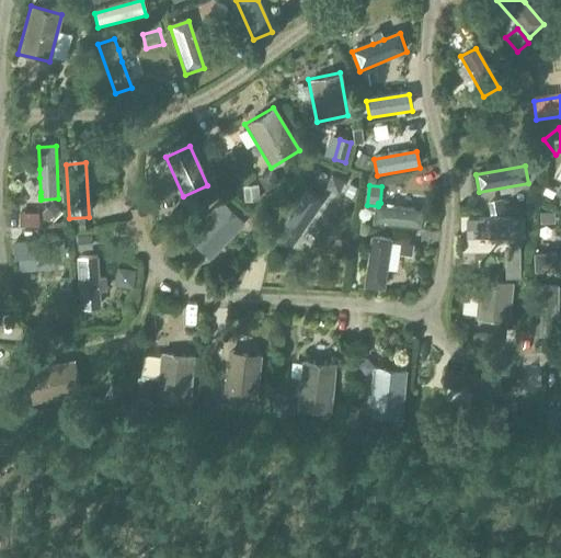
[(260,203),(258,186),(242,189),(243,204),(260,203)]
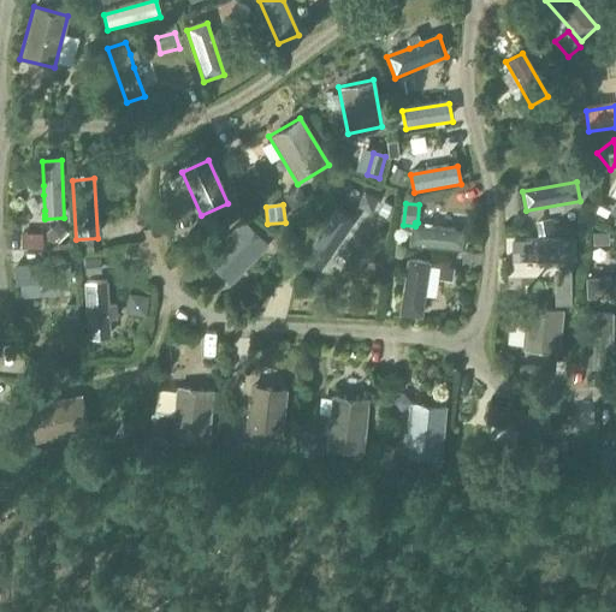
[(338,211),(303,259),(321,271),(355,224),(338,211)]
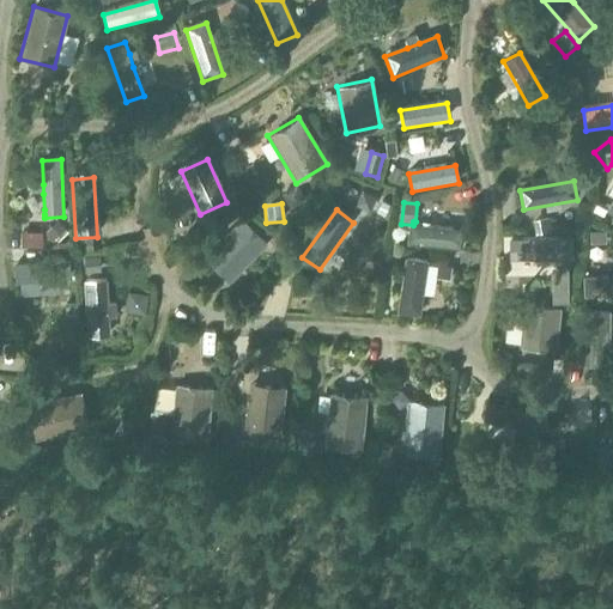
[(202,257),(228,281),(266,243),(241,219),(202,257)]
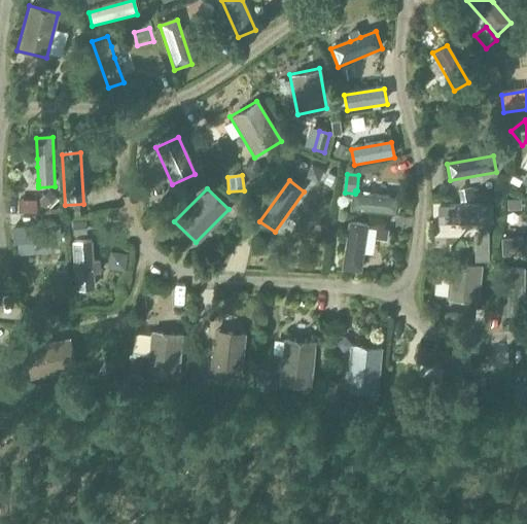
[(352,195),(350,211),(396,216),(398,200),(352,195)]
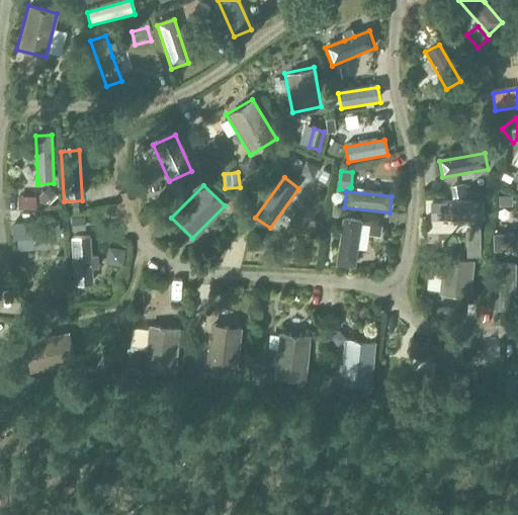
[(21,203),(22,218),(44,216),(42,201),(21,203)]
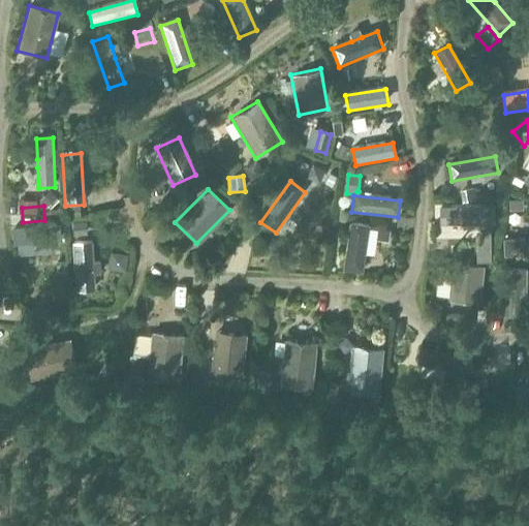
[(495,209),(439,209),(440,227),(495,226),(495,209)]
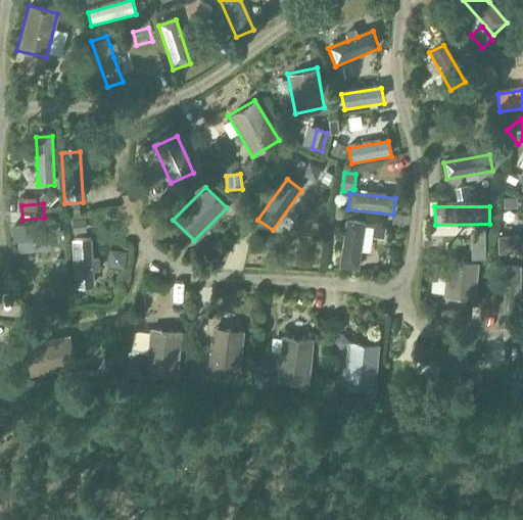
[(346,222),(339,268),(358,271),(361,252),(365,227),(365,225),(346,222)]
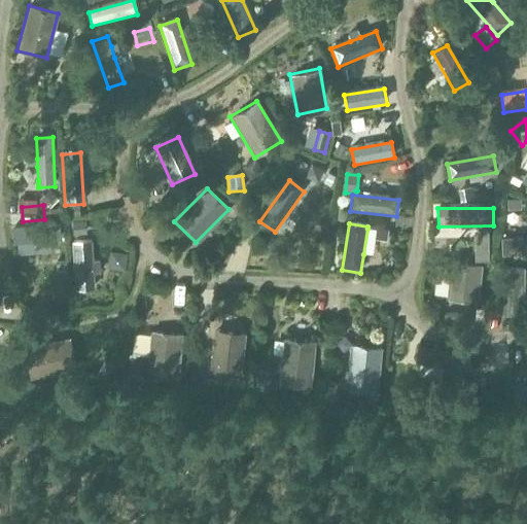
[(59,224),(10,229),(12,246),(60,242),(59,224)]
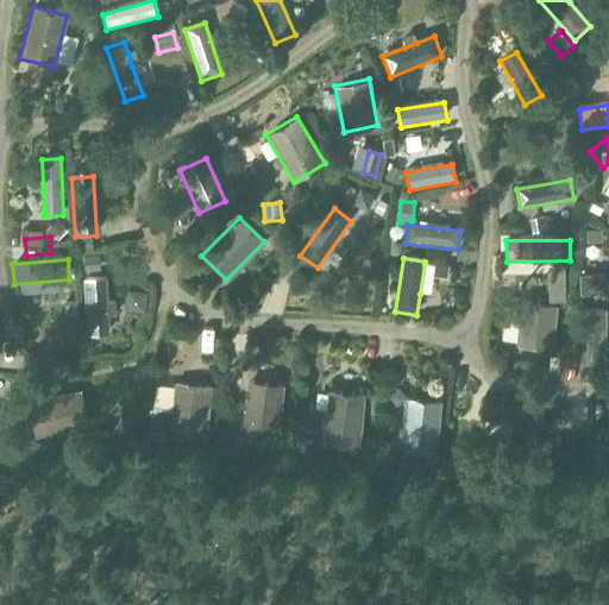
[(608,277),(582,278),(583,297),(608,295),(608,277)]
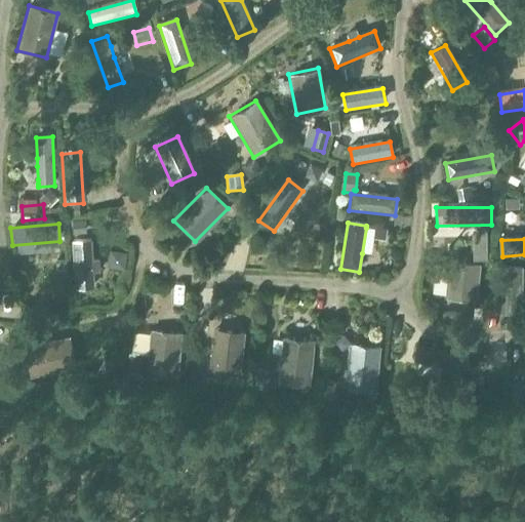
[(91,242),(72,243),(75,290),(94,289),(91,242)]
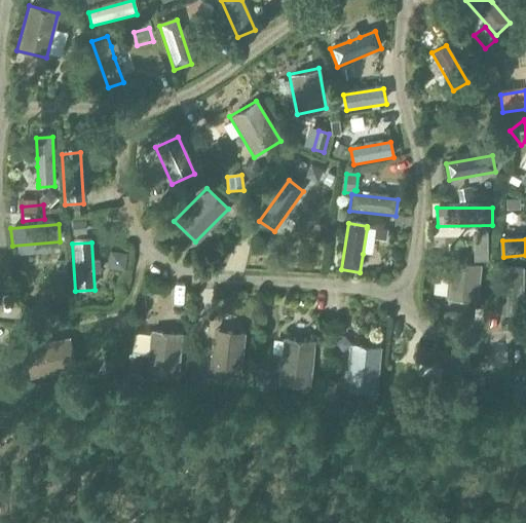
[(480,306),(484,268),(452,265),(448,303),(480,306)]
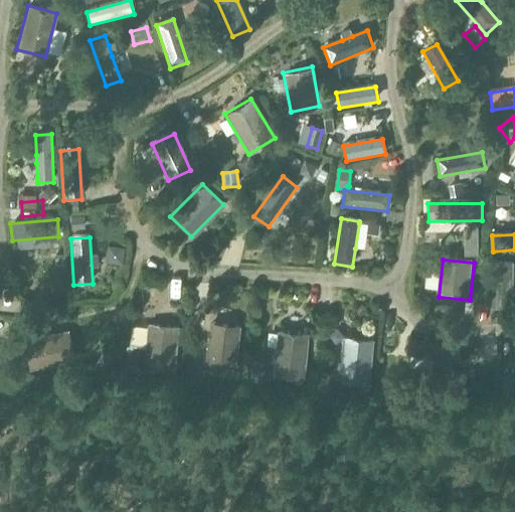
[(512,265),(488,265),(487,309),(511,309),(512,265)]
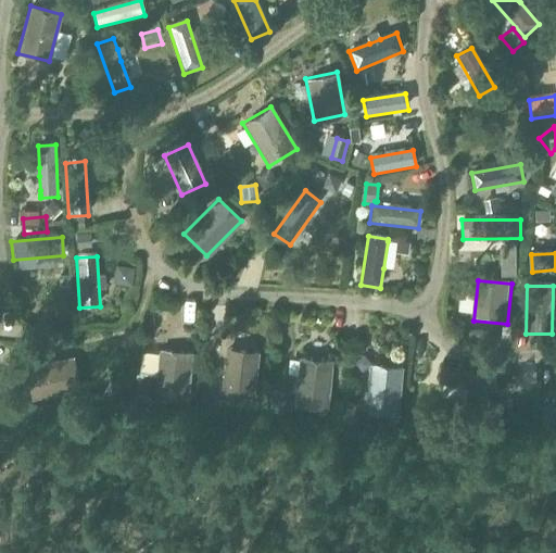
[(189,352),(160,349),(154,399),(185,402),(189,352)]
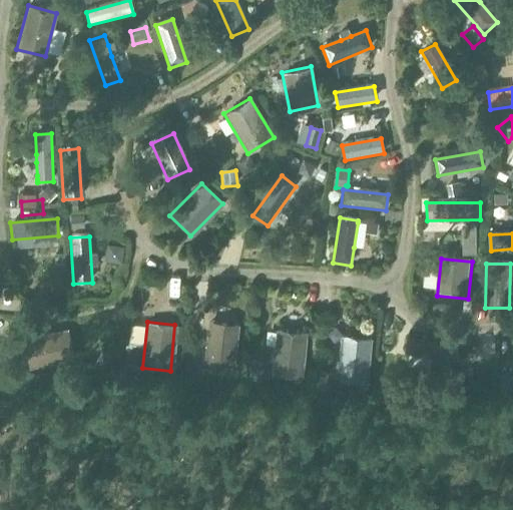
[(236,325),(208,322),(203,368),(231,371),(236,325)]
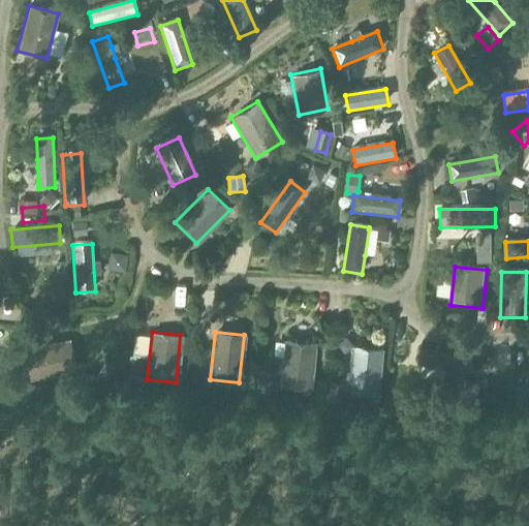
[(314,342),(285,339),(280,387),(309,389),(314,342)]
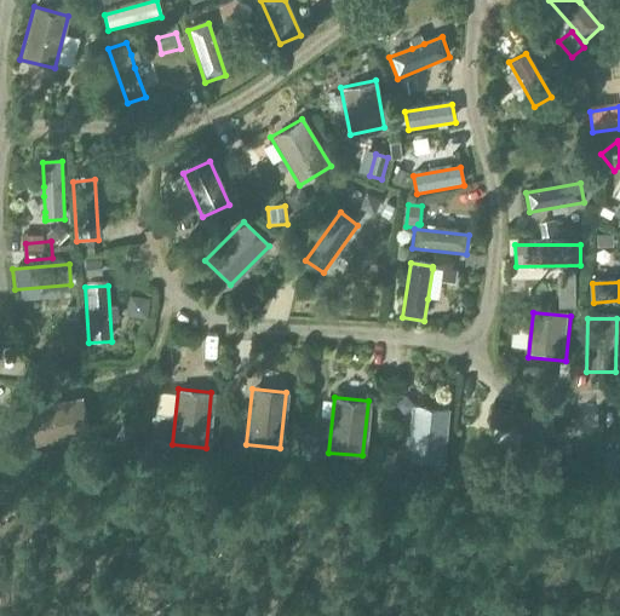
[(87,432),(81,398),(26,409),(33,443),(87,432)]
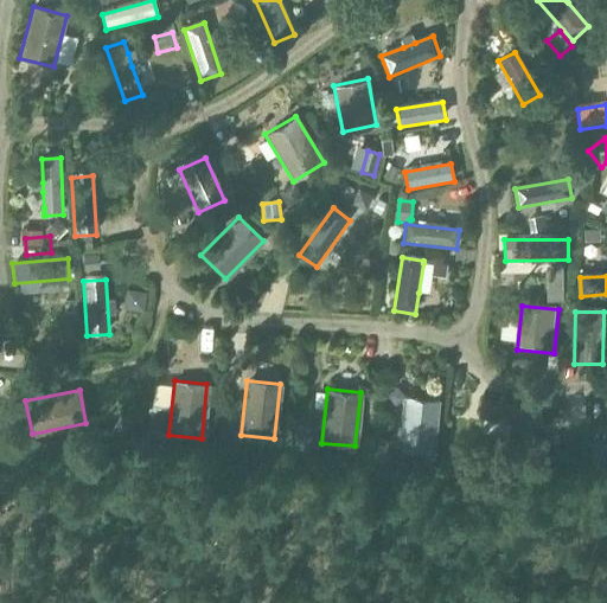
[(438,399),(404,396),(398,450),(432,454),(438,399)]
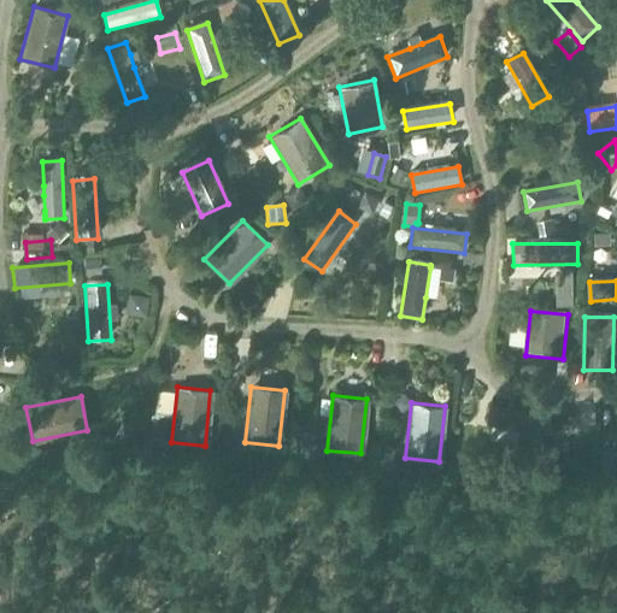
[(491,410),(487,428),(492,429),(488,443),(517,449),(516,455),(535,459),(544,419),(491,410)]
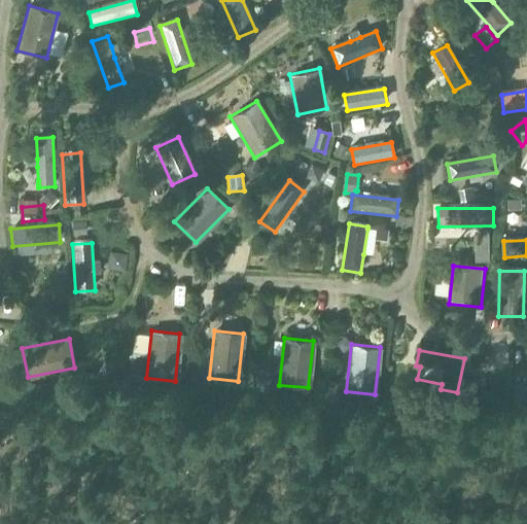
[(128,375),(141,376),(143,358),(129,357),(128,375)]
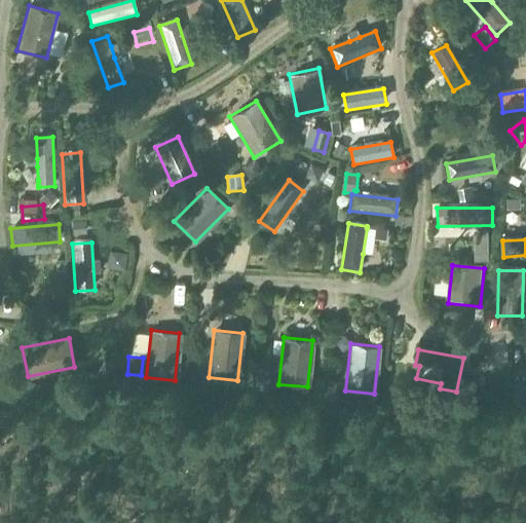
[(463,380),(459,403),(473,406),(477,383),(463,380)]
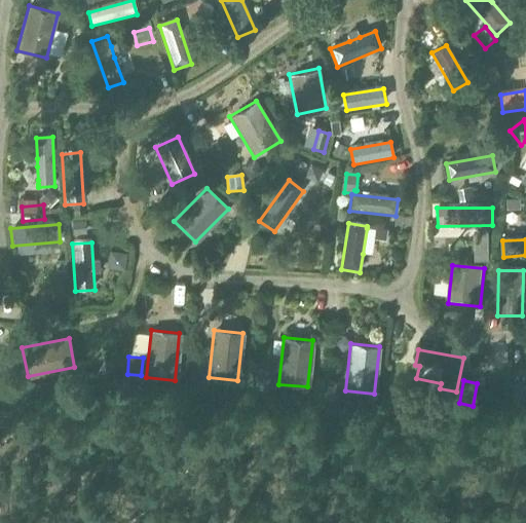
[(335,401),(337,382),(324,381),(323,394),(324,394),(324,400),(335,401)]
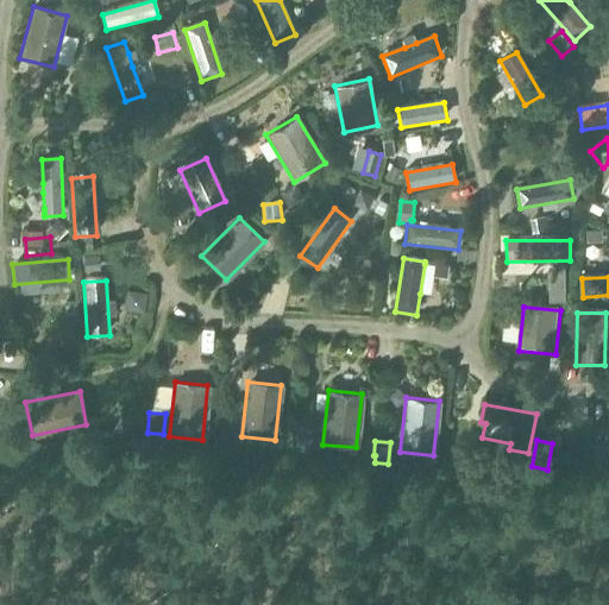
[(592,447),(592,472),(608,473),(608,447),(592,447)]
